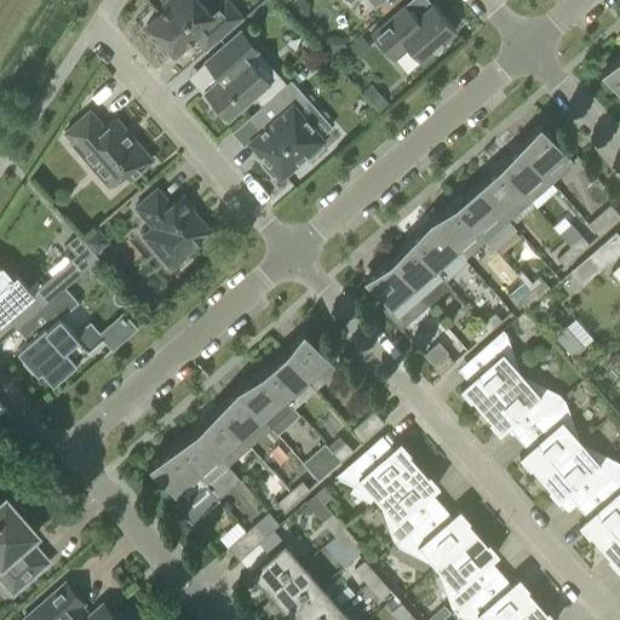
[(145,24),(172,56),(194,38),(205,51),(242,19),(225,0),(223,0),(207,13),(200,5),(195,0),(165,0),(161,4),(165,9),(145,24)]
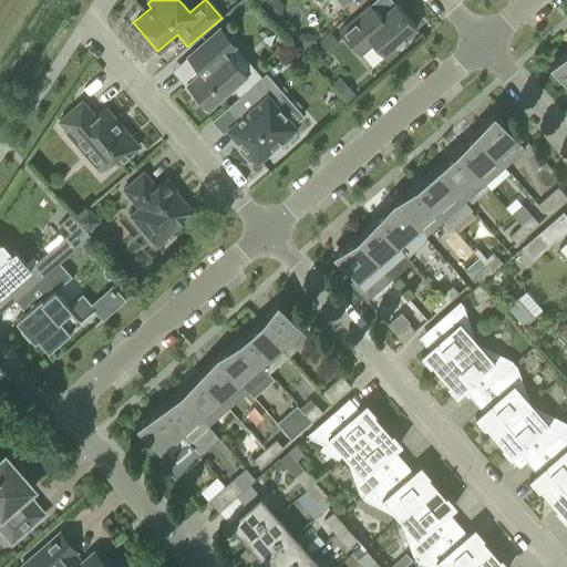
[(338,31),(353,49),(358,54),(371,42),(383,57),(415,28),(394,3),(379,17),(369,4),(338,31)]
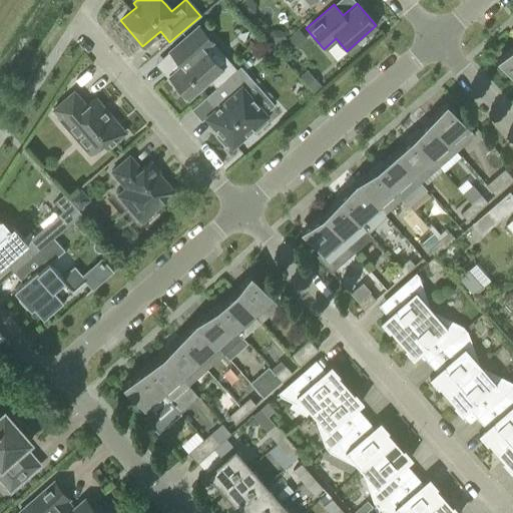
[(235,69),(197,25),(168,51),(180,65),(168,75),(173,82),(171,84),(179,93),(181,91),(187,97),(207,79),(214,87),(235,69)]
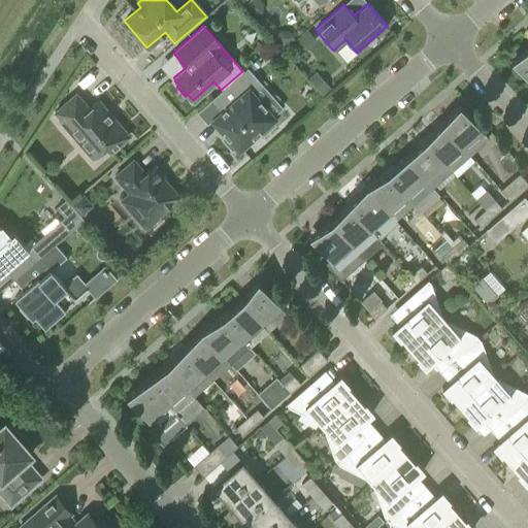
[(278,31),(272,36),(282,46),(291,37),(286,31),(278,31)]
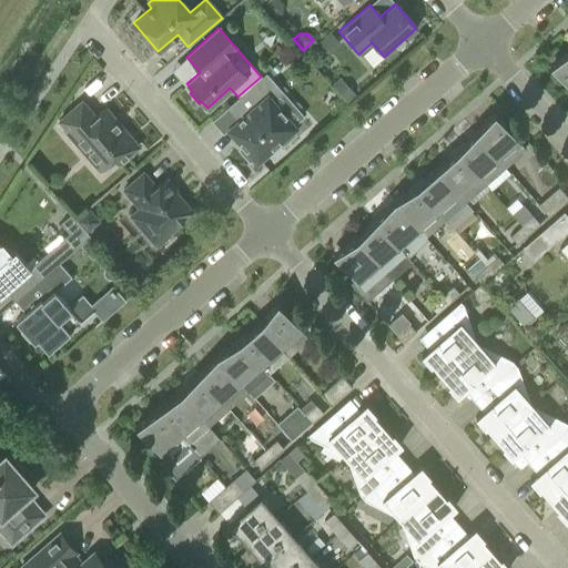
[(296,47),(286,54),(293,61),(302,53),(296,47)]
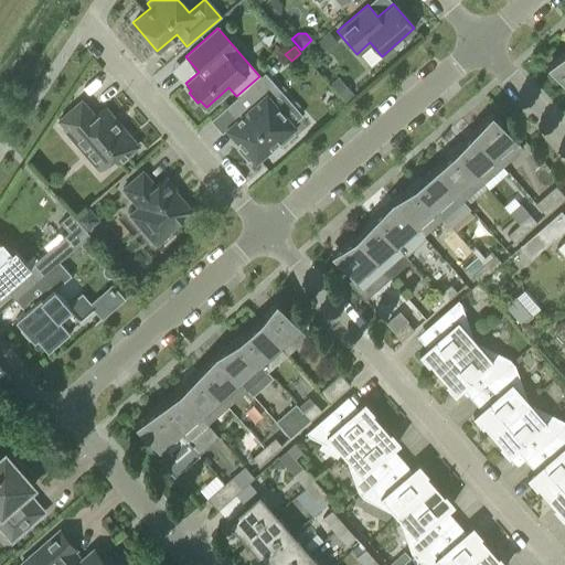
[(564,48),(544,63),(547,66),(564,86),(564,48)]
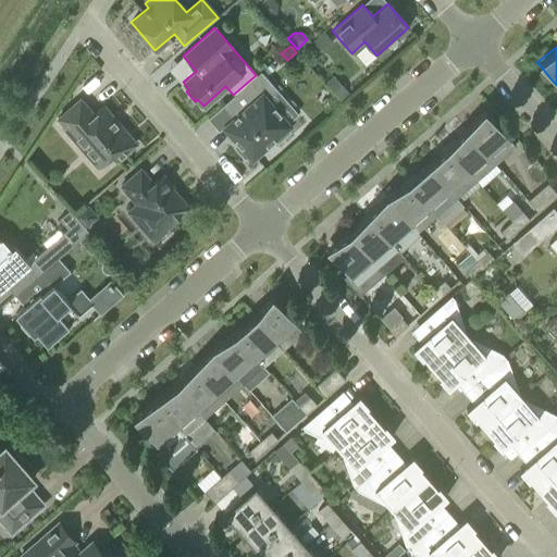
[(256,75),(233,95),(221,106),(232,119),(225,124),(235,134),(231,137),(236,143),(232,146),(244,159),(247,156),(250,160),(289,125),(260,93),(270,84),(260,72),(256,75)]
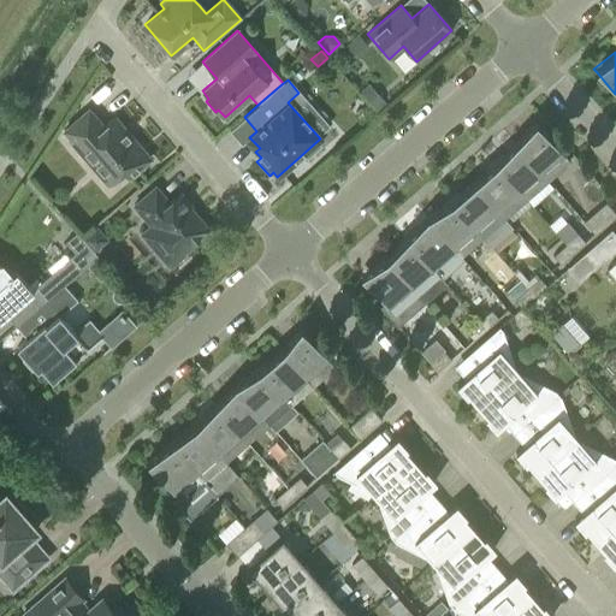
[(367,86),(359,93),(374,112),(384,104),(367,86)]
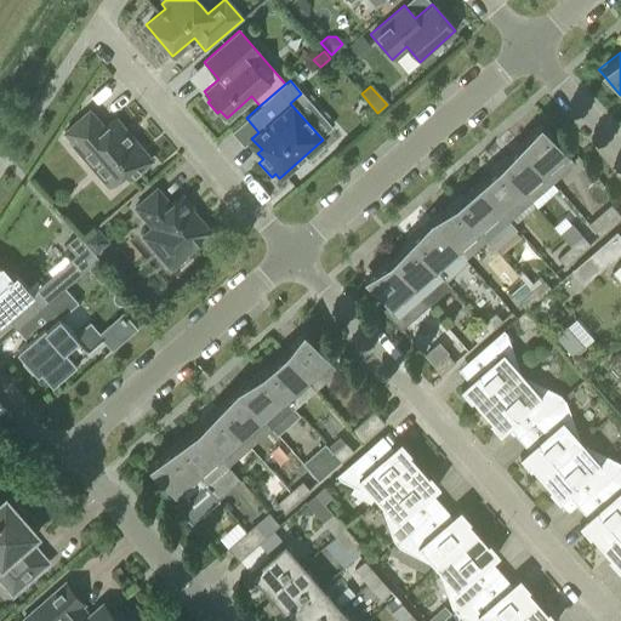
[(69,144),(107,188),(123,174),(129,180),(151,160),(114,118),(103,127),(89,110),(63,132),(72,142),(69,144)]
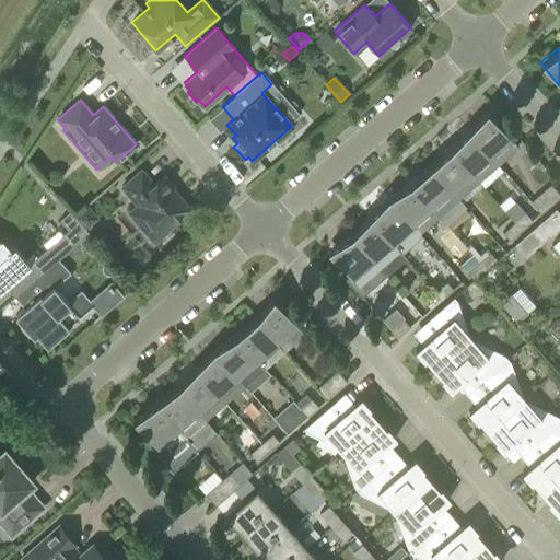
[(485,109),(466,129),(497,164),(517,147),(485,109)]
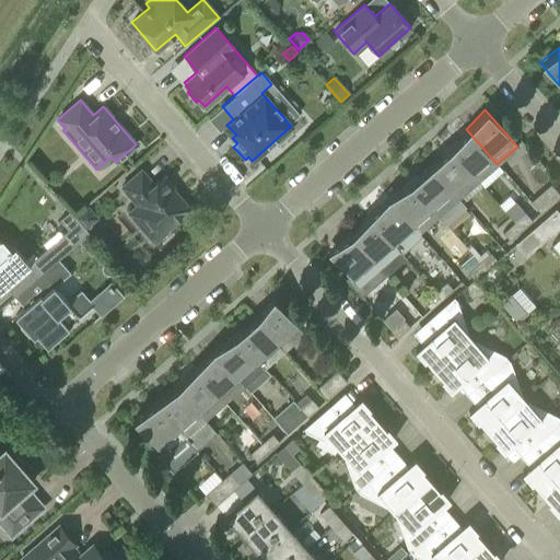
[(466,129),(448,149),(477,182),(497,164),(466,129)]
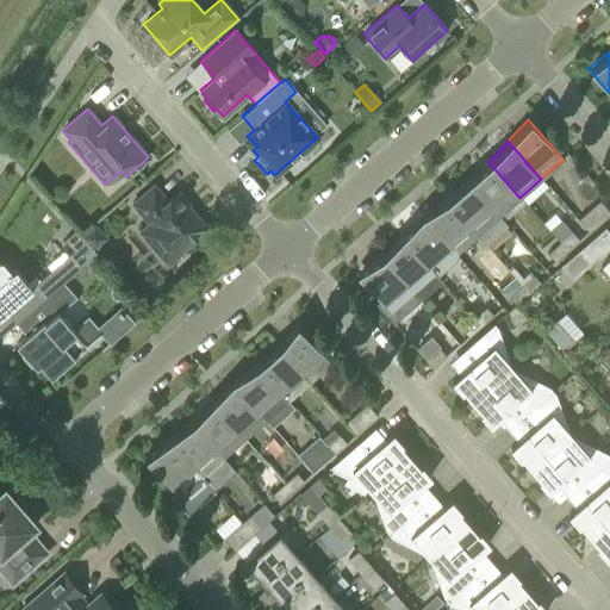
[(489,162),(467,180),(498,217),(520,198),(489,162)]
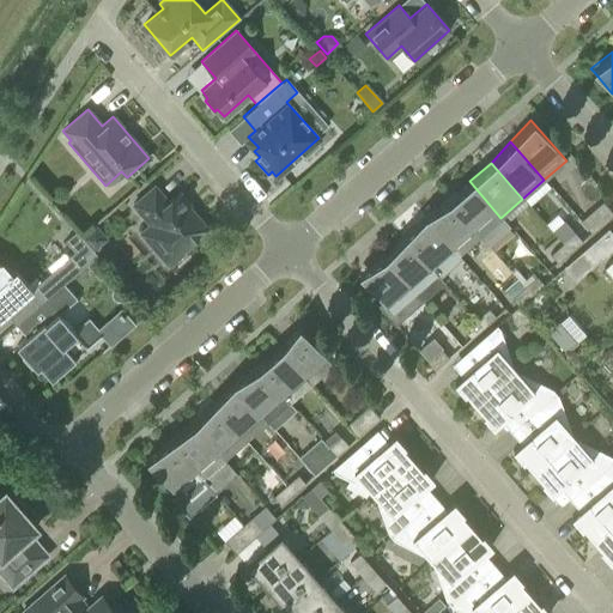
[(448,200),(479,236),(479,237),(483,241),(505,222),(502,217),(501,218),(469,181),(448,200)]
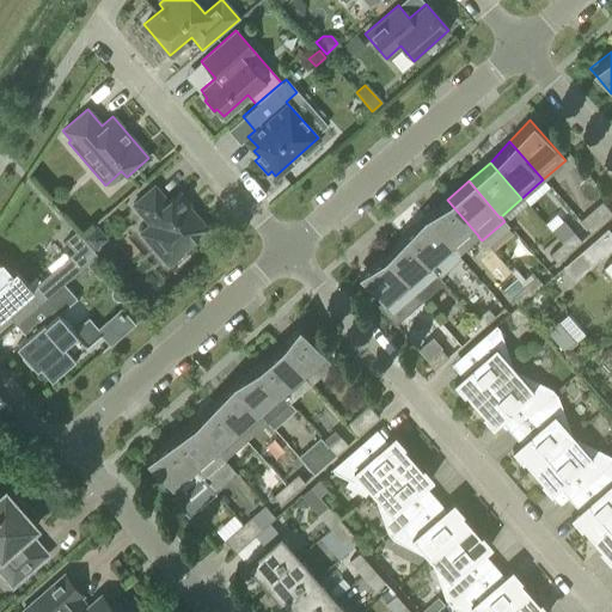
[(132,204),(150,225),(140,232),(152,246),(159,240),(173,257),(207,228),(188,207),(189,204),(178,191),(167,201),(154,185),(132,204)]
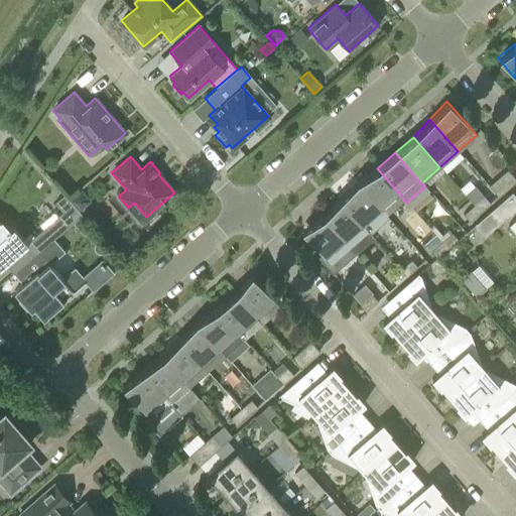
[(377,168),(355,180),(385,215),(403,200),(403,199),(377,168)]
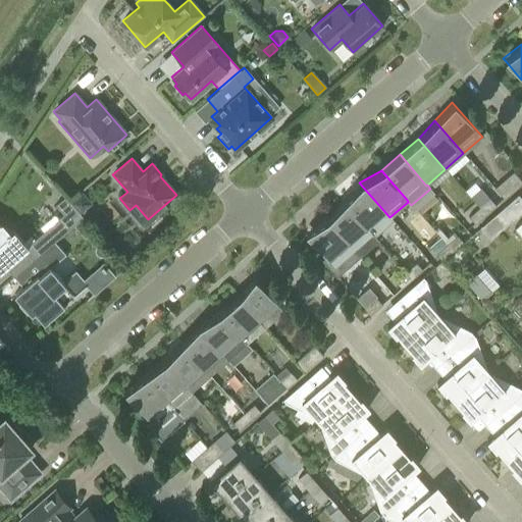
[(493,188),(503,199),(521,183),(513,171),(493,188)]
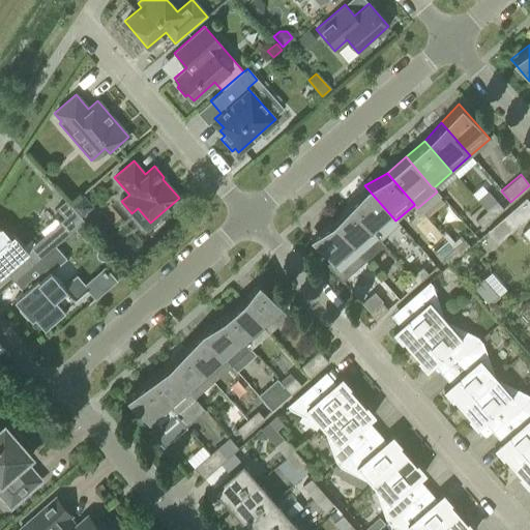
[(364,185),(348,204),(377,237),(395,221),(364,185)]
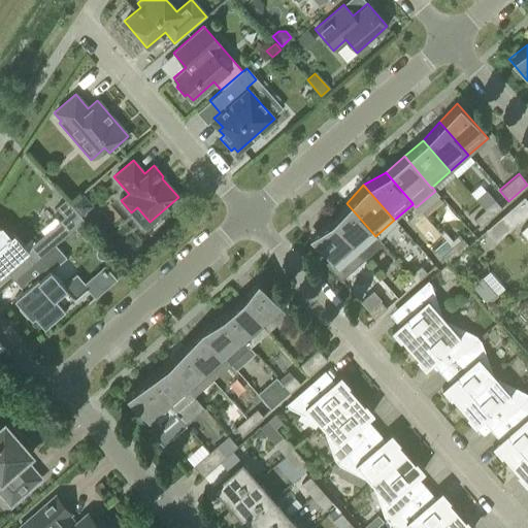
[(70,204),(70,203),(69,204),(79,216),(91,205),(81,195),(70,204)]
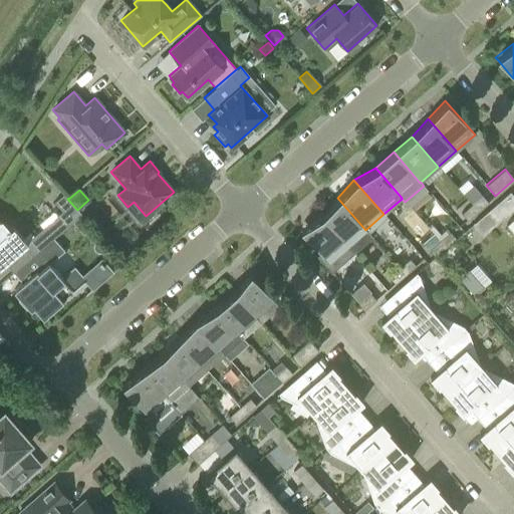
[(501,217),(513,231),(513,197),(509,192),(472,224),(482,235),(501,217)]
